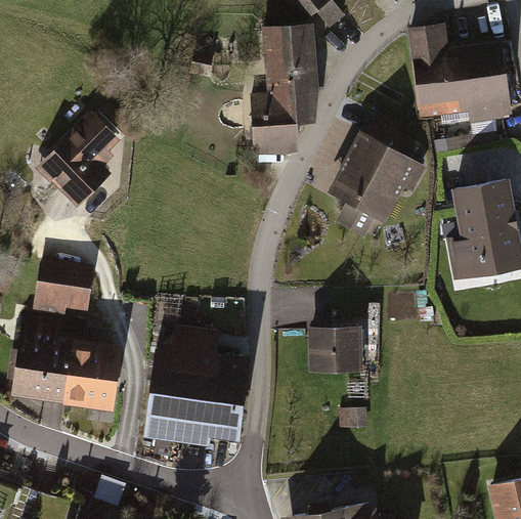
[(340,30),(354,17),(338,0),(291,0),(313,24),(324,13),(340,30)]
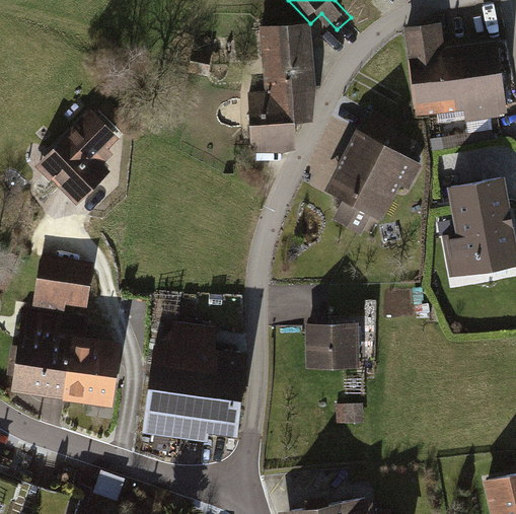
[(440,29),(411,33),(421,111),(473,103),(475,119),(507,115),(499,45),(443,52),(440,29)]
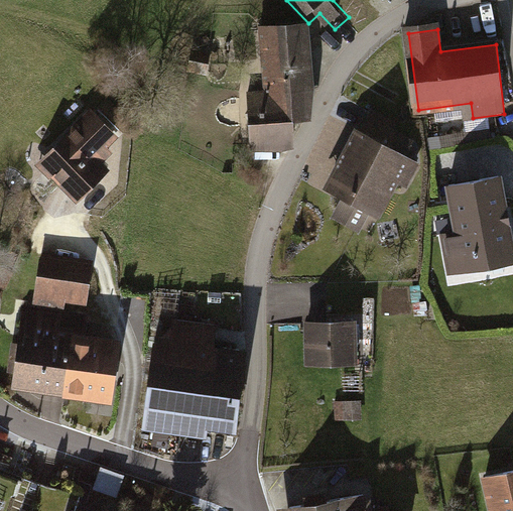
[(305,34),(258,35),(263,99),(247,101),(250,158),(287,156),(295,129),(307,128),(310,98),(305,34)]
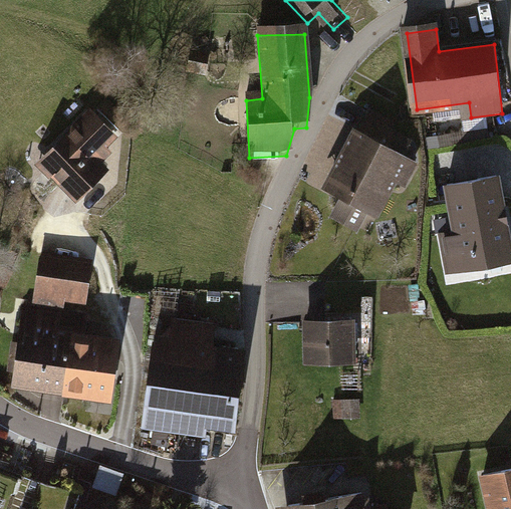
[(117,135),(90,108),(44,156),(56,167),(49,174),(77,202),(107,171),(99,163),(110,152),(105,147),(117,135)]
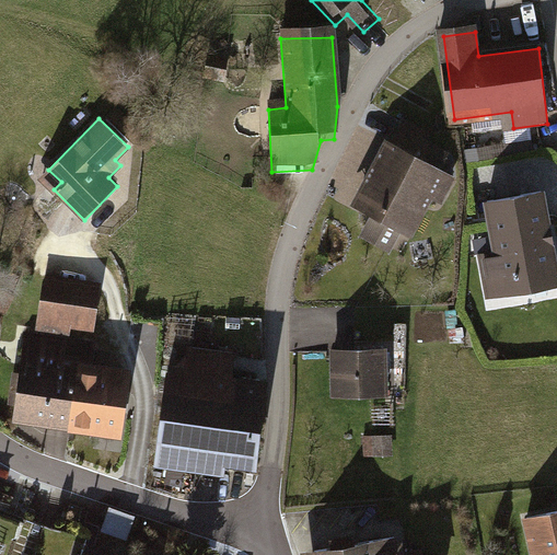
[(429,140),(402,126),(357,217),(409,243),(429,204),(442,210),(453,187),(441,182),(450,162),(425,150),(429,140)]
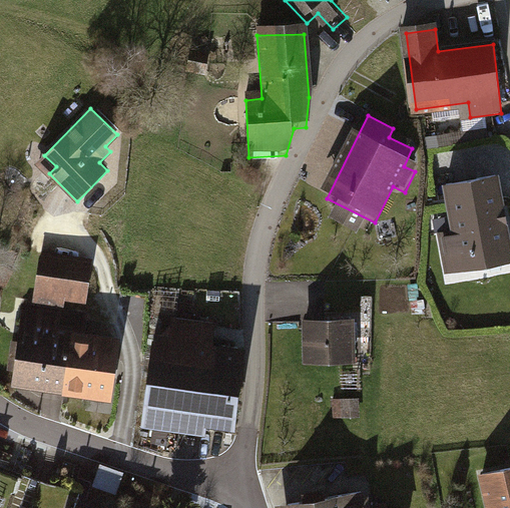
[(509,250),(497,184),(443,194),(452,242),(440,244),(444,266),(468,261),(471,281),(509,274),(509,250)]
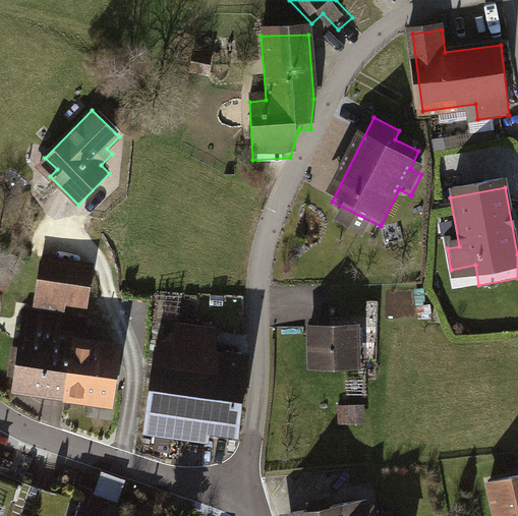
[(92,268),(41,262),(36,300),(87,307),(92,268)]
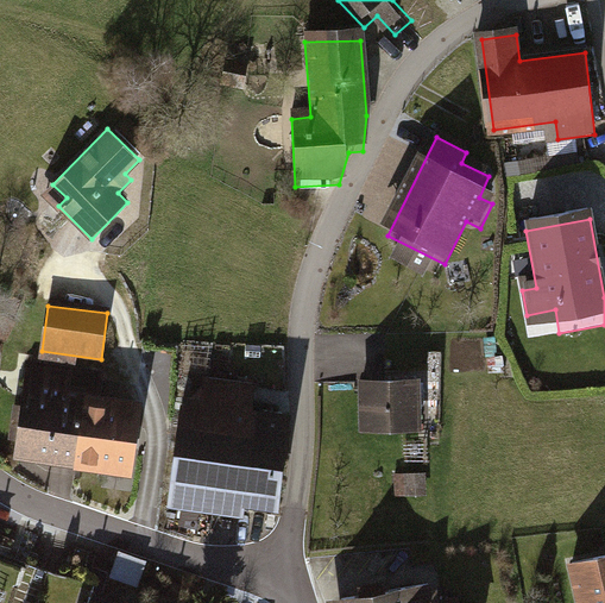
[(83,394),(95,396),(98,375),(25,366),(13,460),(75,469),(83,394)]
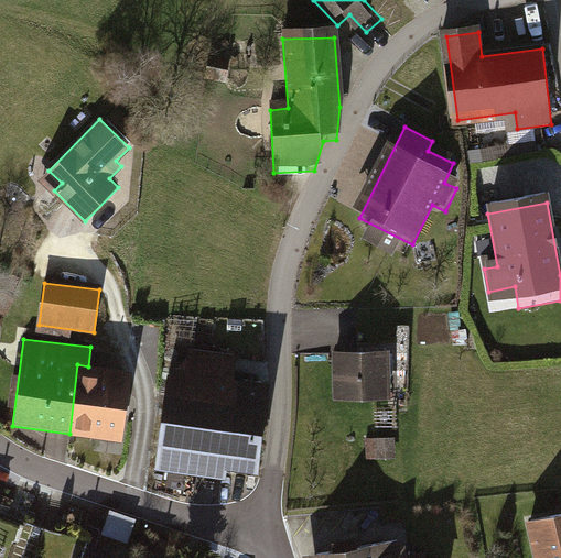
[(386,350),(331,351),(332,402),(387,401),(386,350)]
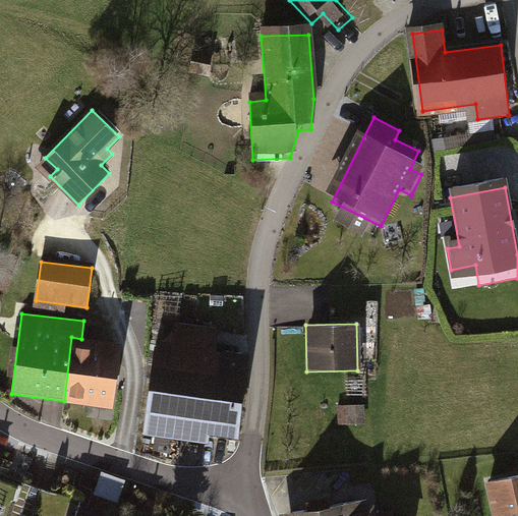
[(81,339),(71,337),(64,401),(113,406),(120,343),(81,339)]
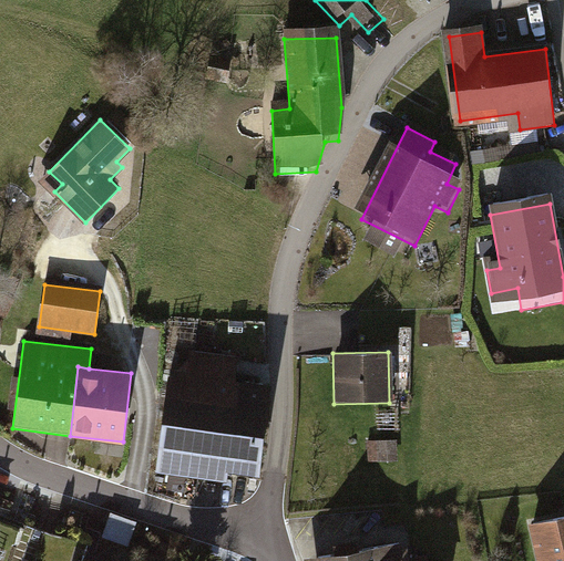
[(157,463),(259,473),(268,387),(242,385),(241,398),(225,397),(227,375),(187,371),(166,383),(157,463)]
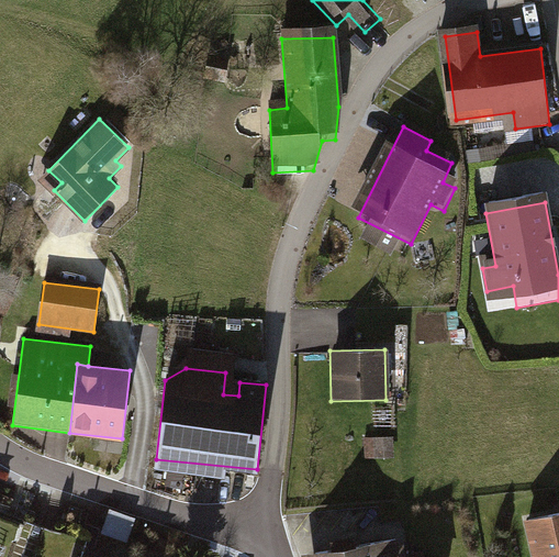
[(558,511),(523,521),(532,556),(558,556),(558,511)]
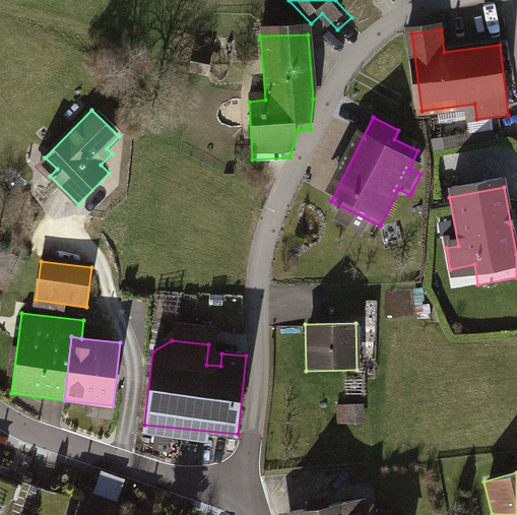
[(125,505),(132,485),(110,476),(103,497),(125,505)]
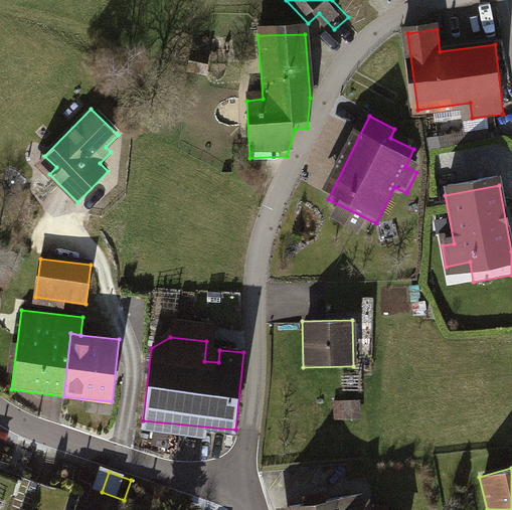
[(366,509),(364,496),(292,509),(366,509)]
